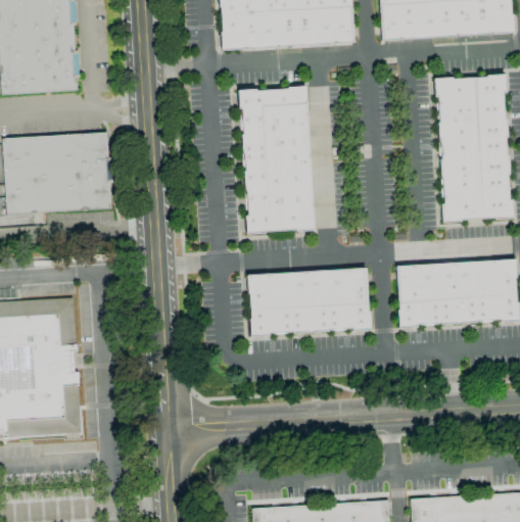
[(3,94),(0,41),(0,0),(75,0),(77,25),(75,25),(77,50),(78,50),(80,77),(78,78),(79,89),(3,94)]
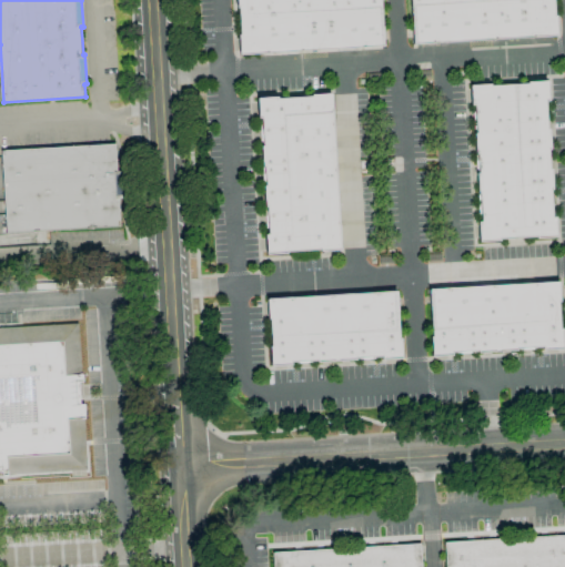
[(242,53),(241,34),(242,34),(241,7),(239,7),(238,0),(382,0),(385,46),(242,53)]
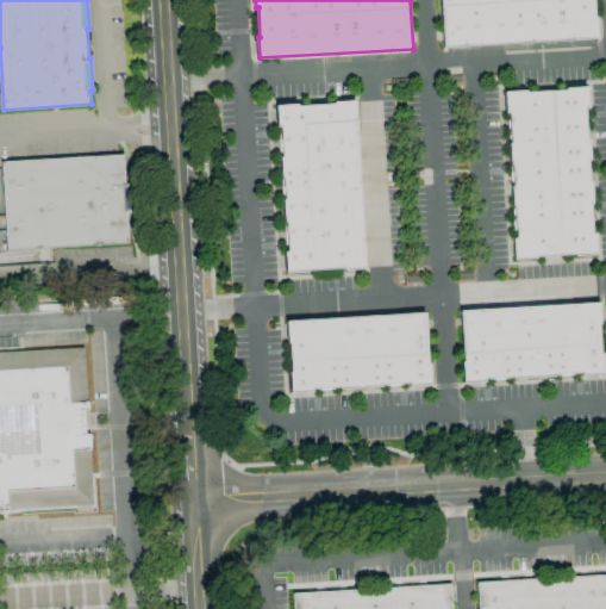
[(445,47),(443,0),(594,0),(595,17),(598,17),(599,37),(445,47)]
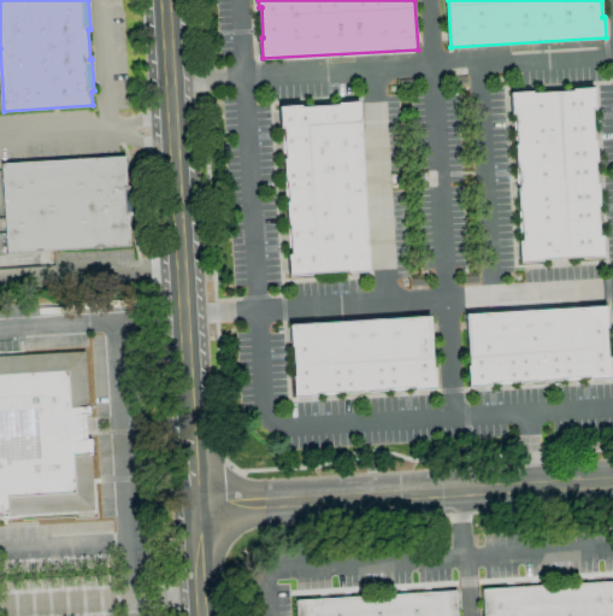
[(523,262),(522,240),(525,240),(523,210),(522,210),(520,188),(522,188),(520,166),(519,166),(518,145),(519,145),(518,113),(514,113),(513,92),(534,91),(534,93),(575,91),(573,88),(596,87),(597,109),(594,109),(595,140),(597,140),(599,162),(596,162),(597,183),(600,183),(601,205),(600,205),(601,235),(605,235),(606,257),(584,258),(584,257),(544,259),(544,260),(523,262)]
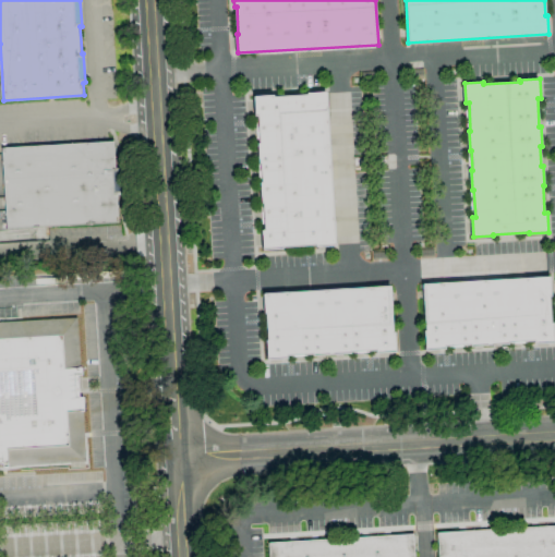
[(264,250),(263,230),(266,229),(264,202),(262,202),(261,182),(263,182),(262,162),(260,162),(258,143),(261,143),(258,114),(256,114),(255,96),(274,95),(275,96),(308,94),(308,93),(327,92),(337,245),(316,246),(316,244),(284,246),(284,247),(264,250)]
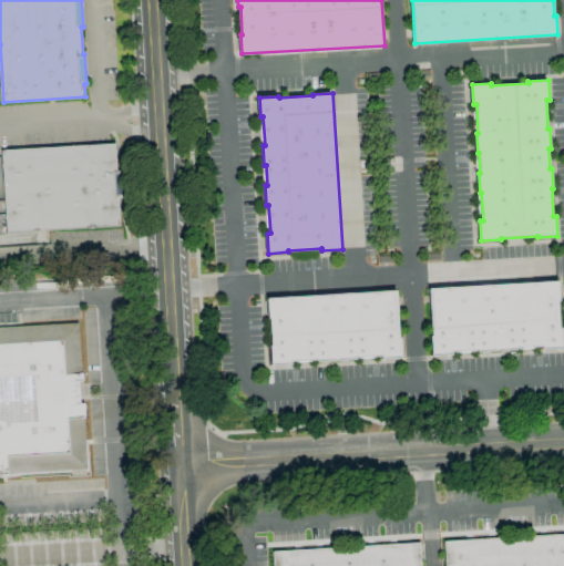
[(9,232),(3,150),(118,143),(119,171),(121,171),(123,197),(121,198),(122,225),(9,232)]
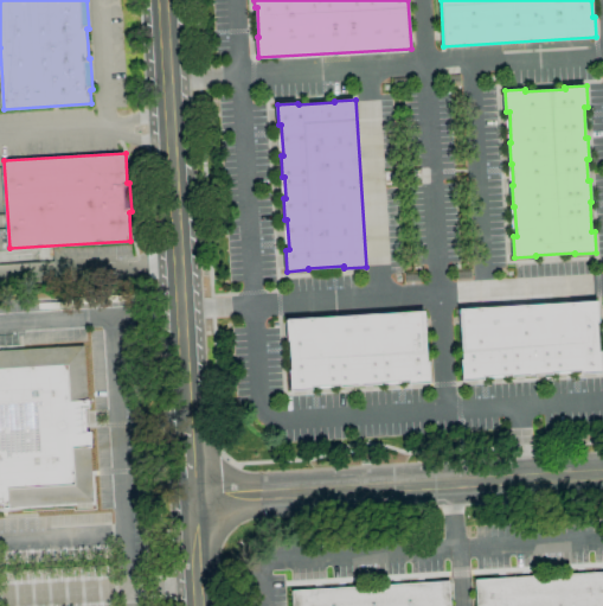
[(463,381),(462,359),(463,359),(461,308),(598,300),(600,321),(598,321),(600,351),(602,351),(602,371),(582,372),(582,369),(553,371),(553,372),(512,376),(512,374),(483,375),(483,378),(463,381)]
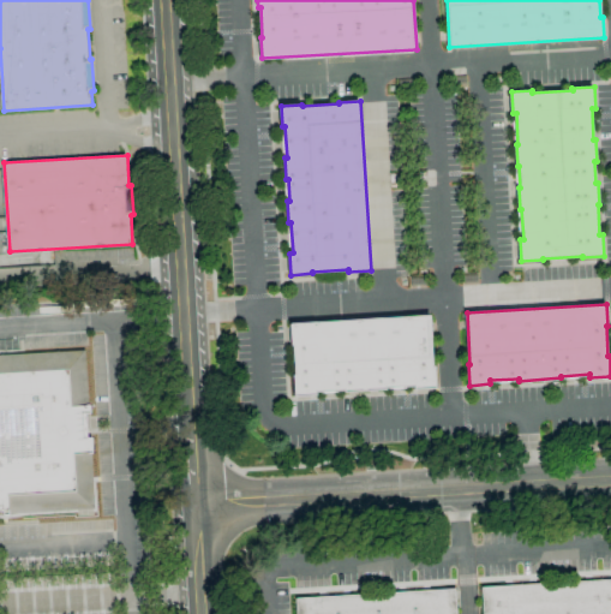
[(295,395),(294,375),(297,375),(294,345),(293,345),(292,323),(431,315),(433,367),(436,367),(437,387),(415,388),(415,385),(387,387),(387,388),(346,391),(346,389),(317,391),(317,394),(295,395)]
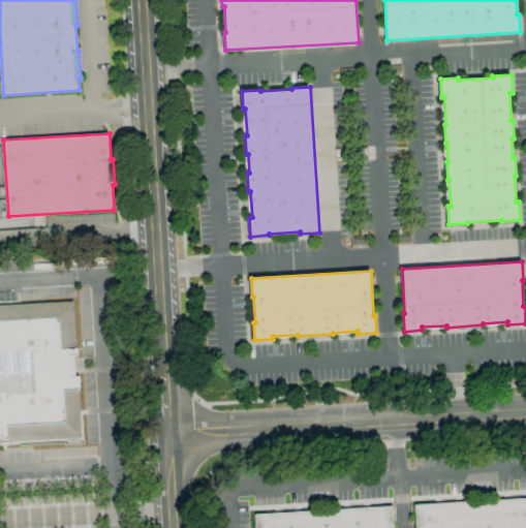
[(0,305),(75,301),(79,348),(80,354),(75,354),(76,376),(81,376),(82,390),(81,390),(84,438),(9,442),(9,437),(4,438),(4,434),(0,434),(0,305)]
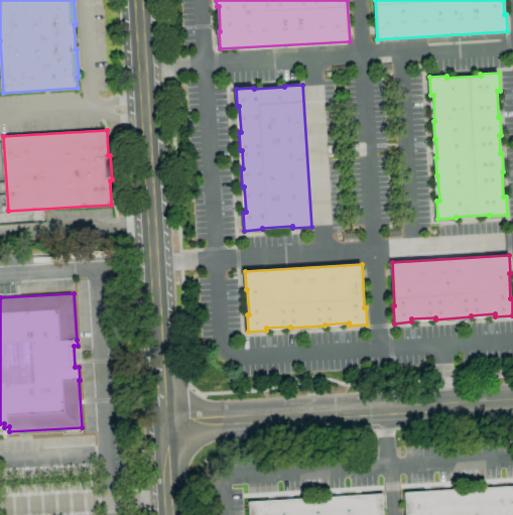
[(512,514),(407,514),(406,492),(512,485),(512,514)]
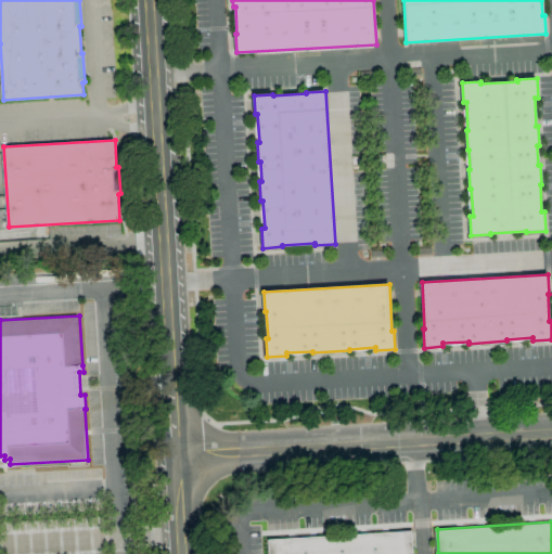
[(269,553),(269,539),(413,530),(414,553),(269,553)]
